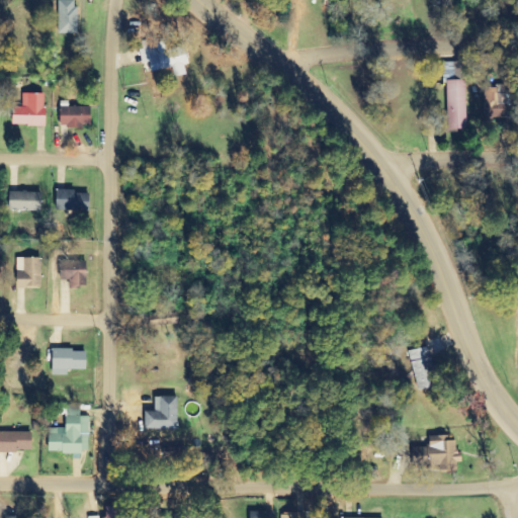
[(79,34),(79,1),(61,1),(60,34),(79,34)]
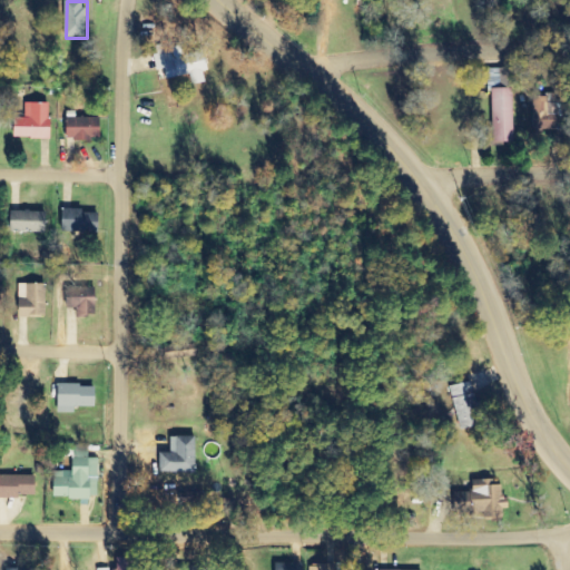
[(168,80),(190,76),(193,86),(206,84),(204,72),(210,71),(206,51),(184,56),(183,47),(174,49),(173,43),(154,47),(158,71),(166,70),(168,80)]
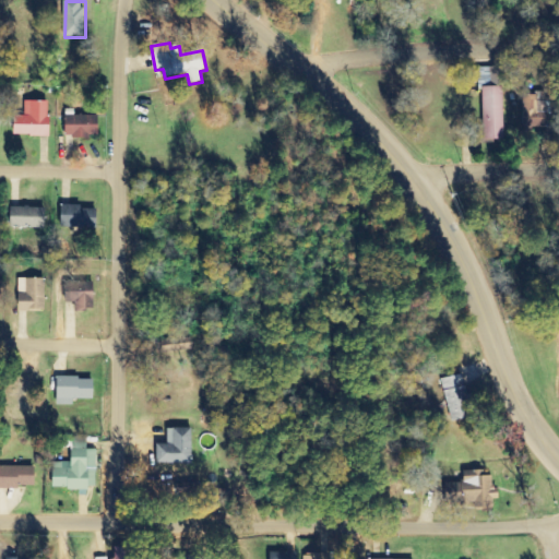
[(483,68),(484,142),(506,141),(503,68),(483,68)]
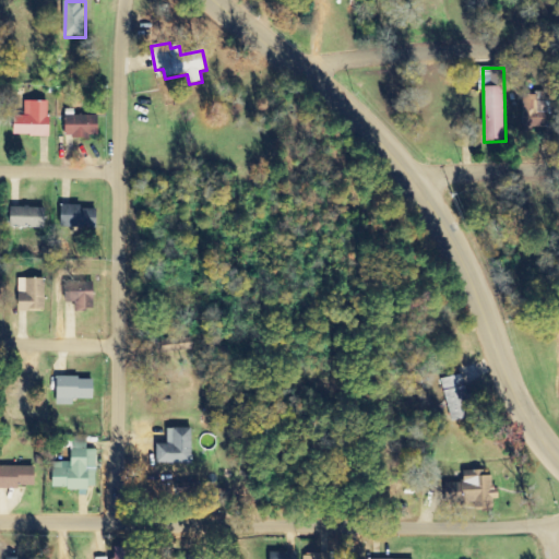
[(556,103),(544,102),(533,102),(533,111),(528,111),(528,128),(555,129),(556,103)]
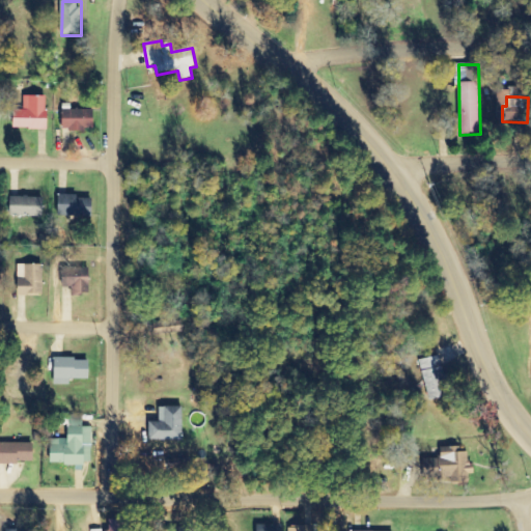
[(14,130),(48,130),(48,98),(24,98),(24,111),(15,111),(14,130)]
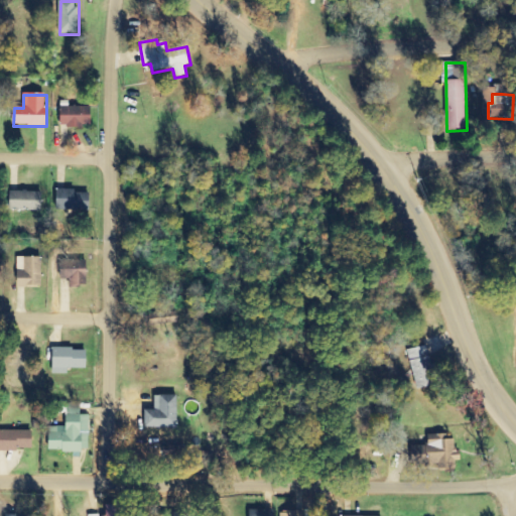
[(93,127),(92,107),(60,108),(60,128),(93,127)]
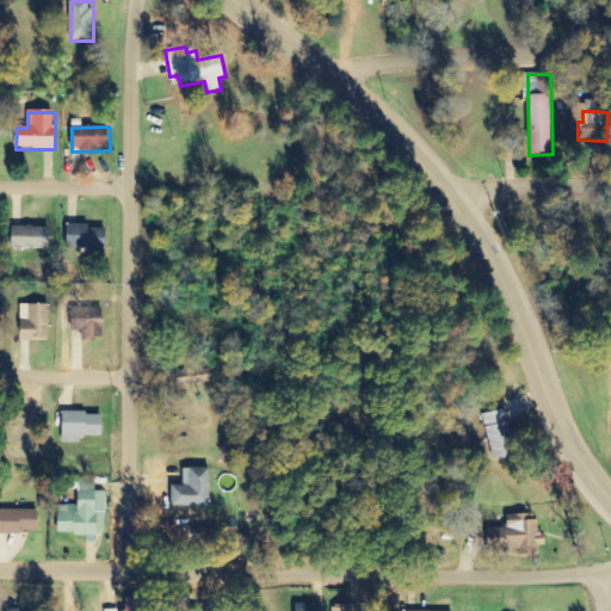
[(91,226),(69,226),(68,250),(91,250),(91,226)]
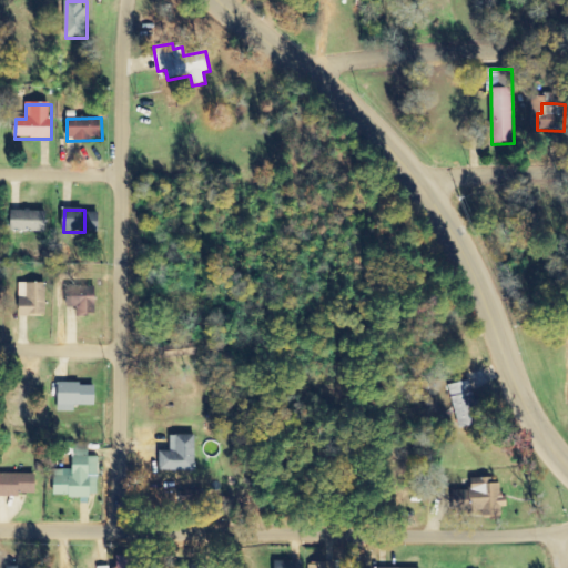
[(11,232),(48,233),(49,212),(11,211),(11,232)]
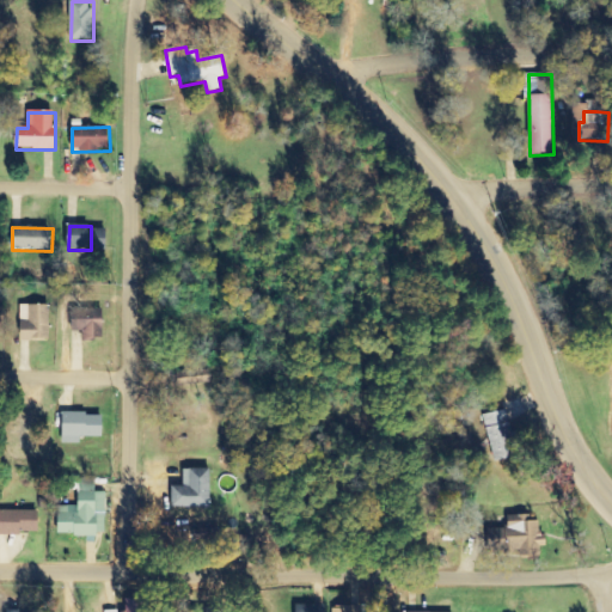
[(50,306),(19,306),(19,341),(50,342),(50,306)]
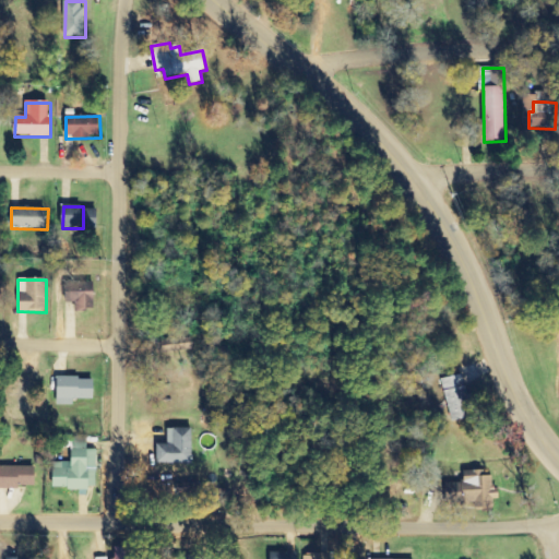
[(95,283),(67,284),(67,304),(76,304),(76,312),(96,311),(95,283)]
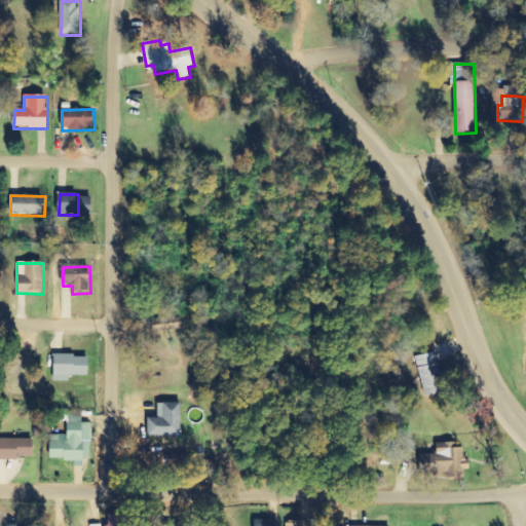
[(445,393),(436,353),(415,358),(425,399),(445,393)]
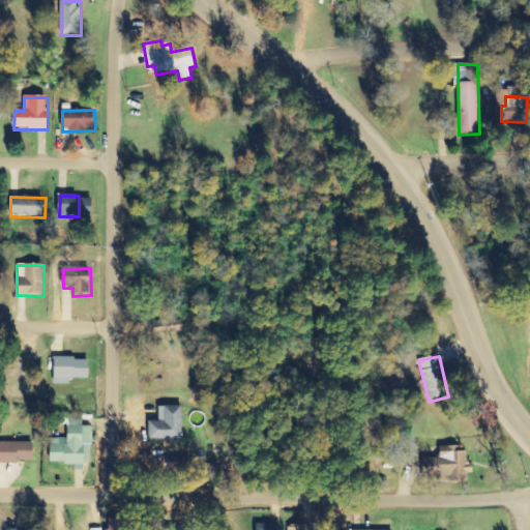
[(70,379),(91,380),(91,359),(56,358),(55,385),(70,385),(70,379)]
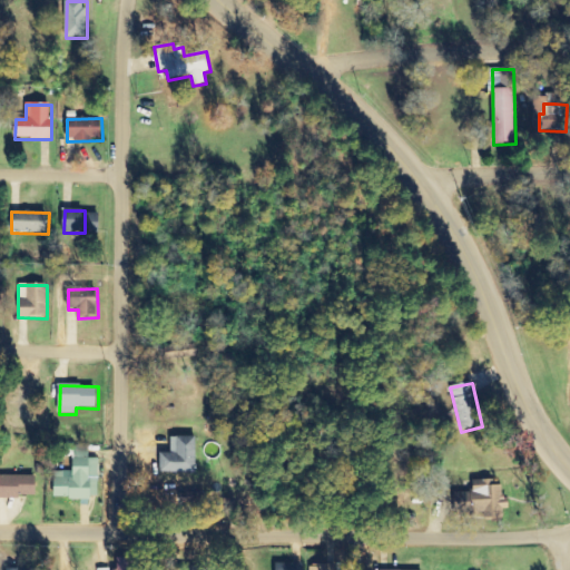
[(198,474),(197,438),(173,439),(173,454),(160,454),(160,474),(198,474)]
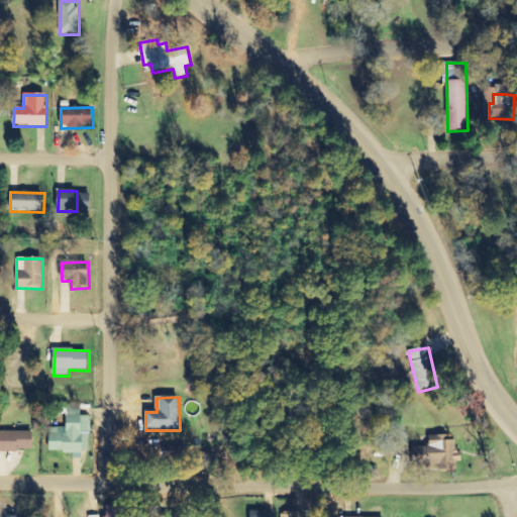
[(48,428),(49,453),(90,452),(89,416),(81,417),(80,405),(67,405),(68,428),(48,428)]
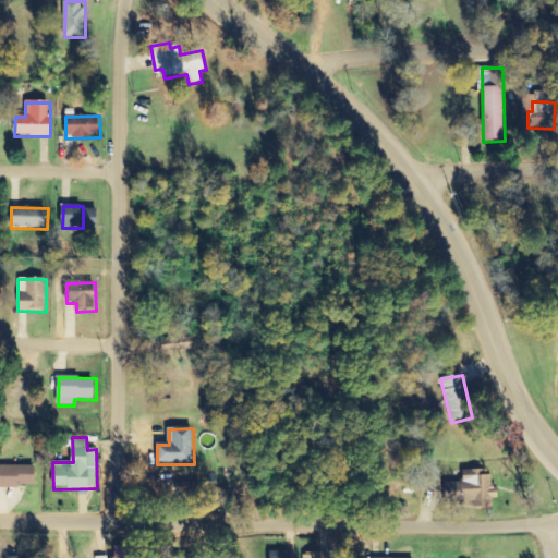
[(1,465),(0,488),(36,488),(36,477),(40,477),(40,466),(1,465)]
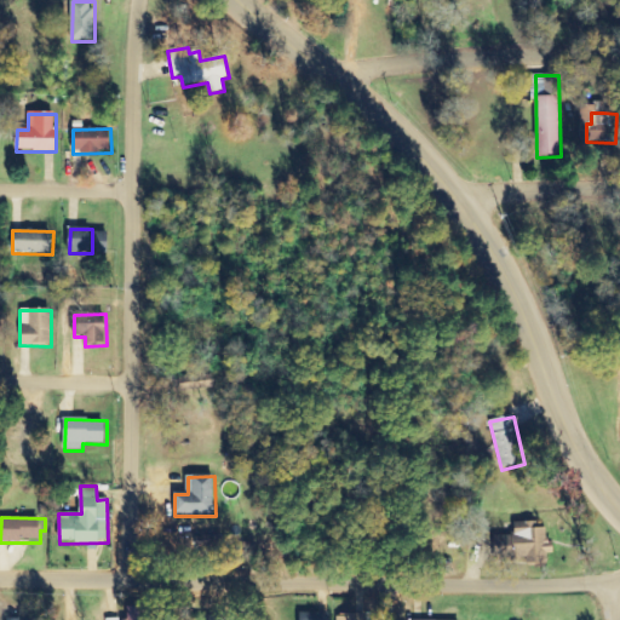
[(529,560),(529,564),(546,564),(546,555),(556,555),(556,544),(549,544),(547,529),(539,529),(539,523),(517,523),(517,537),(499,537),(500,560),(529,560)]
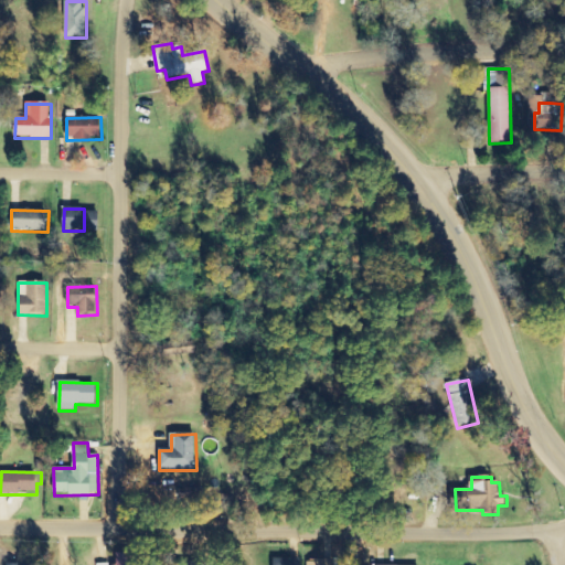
[(177,503),(203,502),(202,489),(176,490),(177,503)]
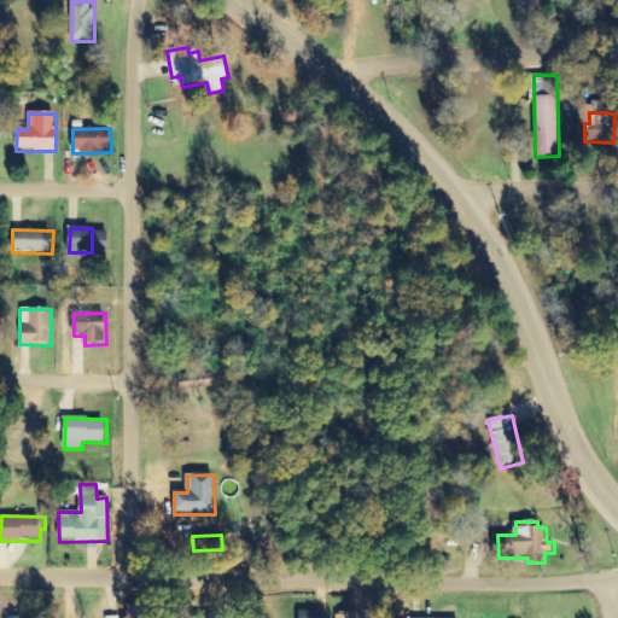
[(150,617),(151,606),(129,606),(128,617),(150,617)]
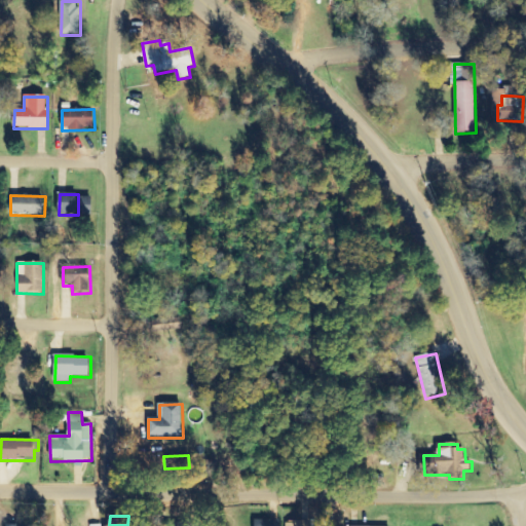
All buildings are outlined.
